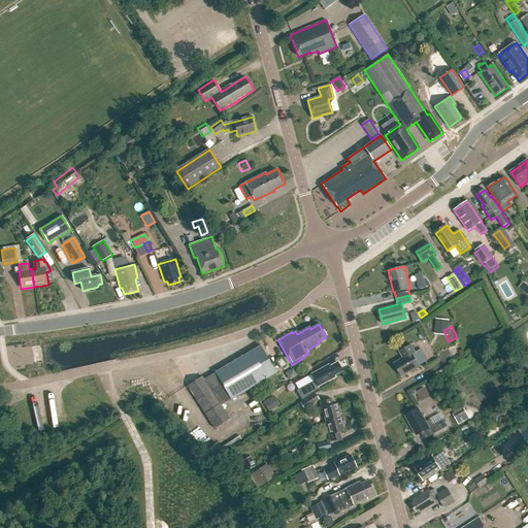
[(435,332),(424,336),(430,352),(441,347),(435,332)]
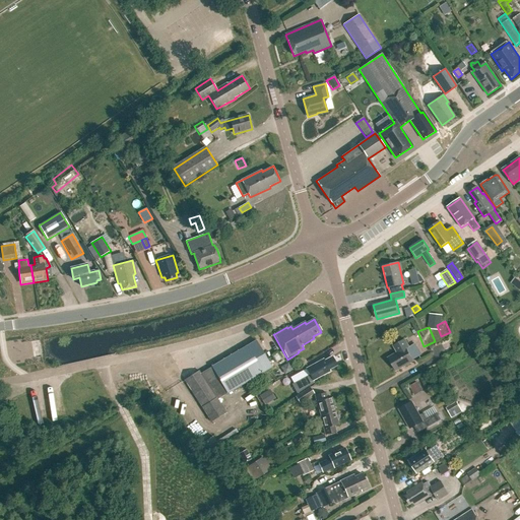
[(406,348),(409,347),(404,339),(393,346),(397,353),(389,359),(395,371),(413,361),(406,348)]
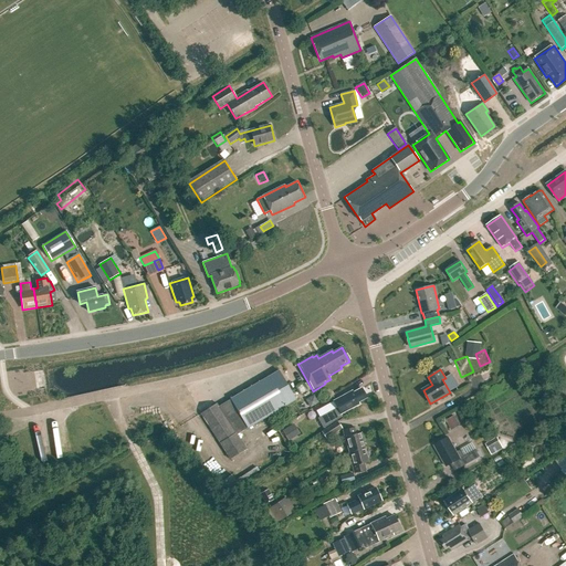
[(295,401),(278,371),(228,401),(245,431),(295,401)]
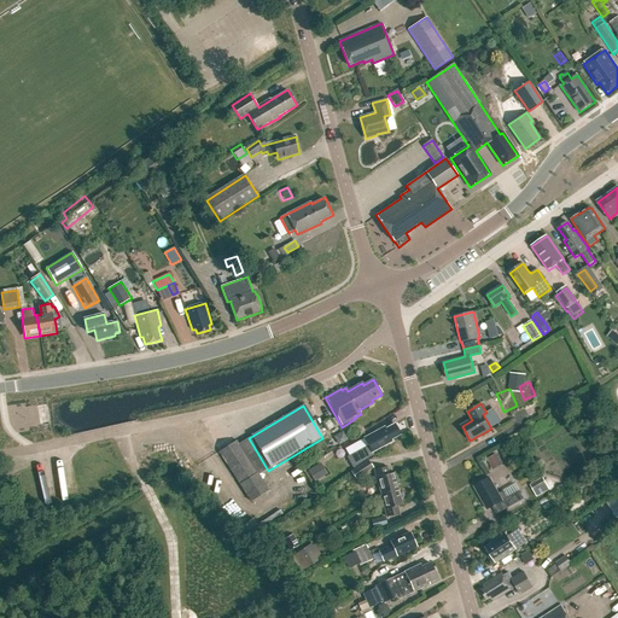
[(395,424),(382,431),(380,429),(363,438),(368,445),(347,458),(353,468),(373,454),(372,453),(392,442),(391,439),(400,435),(395,425),(395,424)]
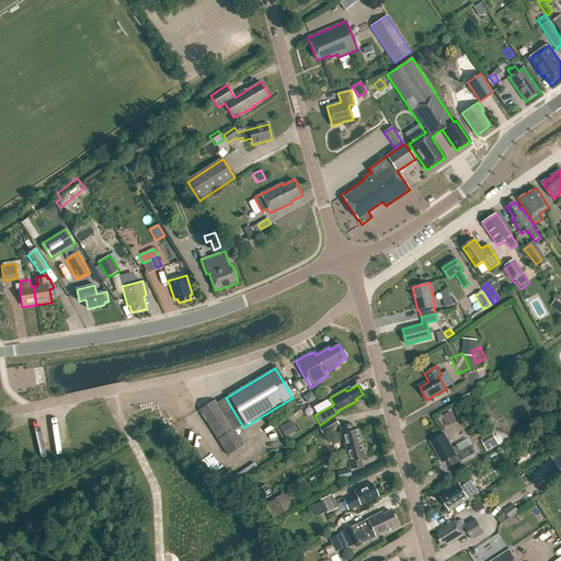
[(316,402),(325,395),(322,390),(313,398),(316,402)]
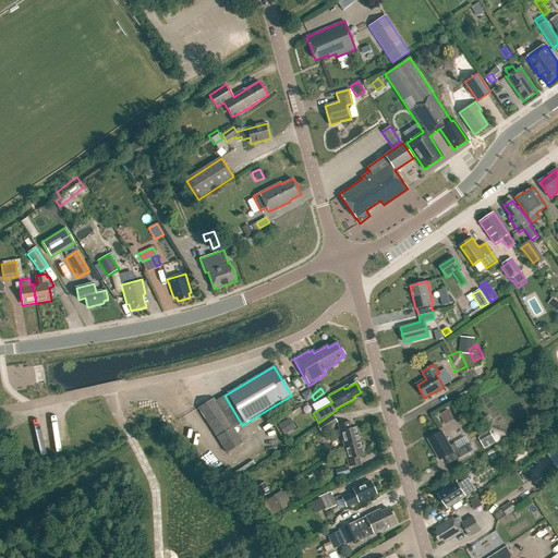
[(198,408),(227,452),(242,443),(214,398),(198,408)]
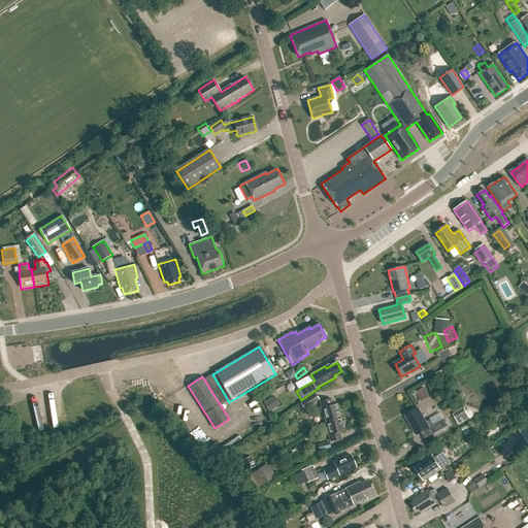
[(414,398),(425,395),(422,385),(410,389),(414,398)]
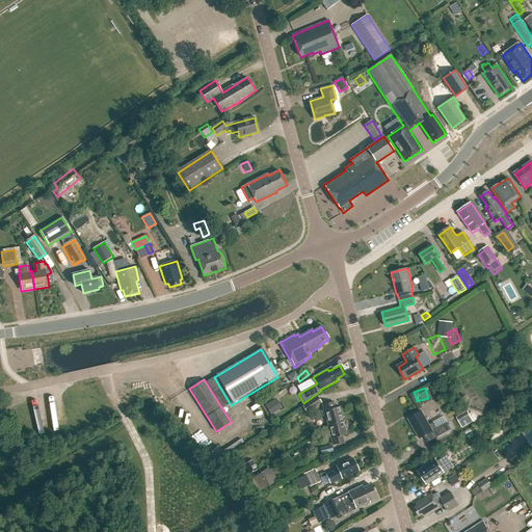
[(317,397),(302,406),(307,413),(321,402),(317,397)]
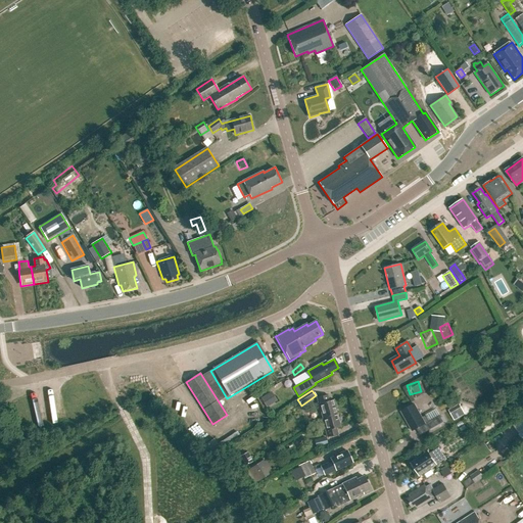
[(269,393),(260,398),(266,408),(274,402),(269,393)]
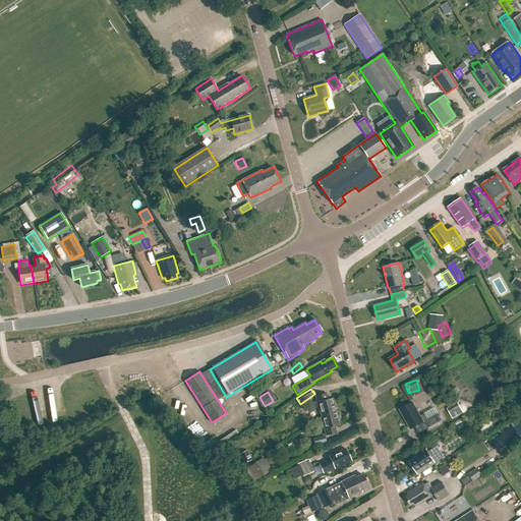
[(319,410),(321,417),(336,413),(332,399),(329,400),(327,394),(315,397),(319,410)]
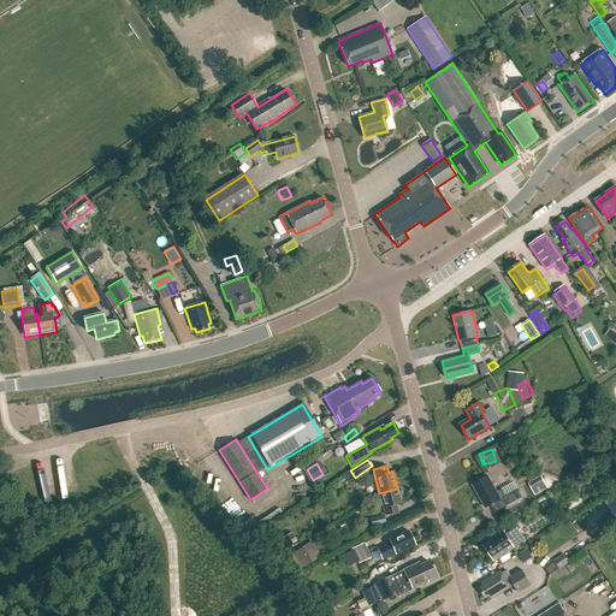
[(473,485),(486,508),(503,498),(508,507),(522,498),(517,490),(505,496),(502,490),(497,492),(489,477),(473,485)]
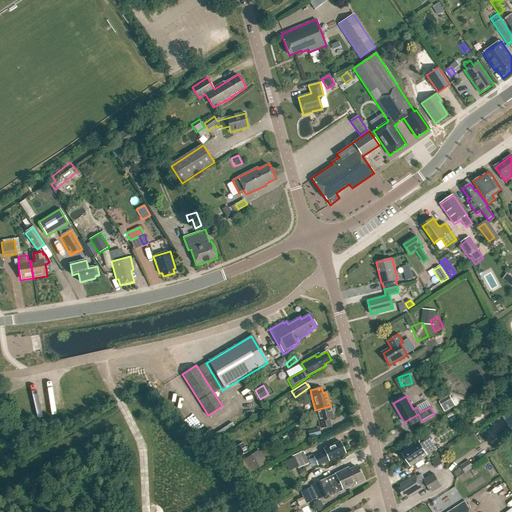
[(450,397),(439,402),(445,413),(456,408),(450,397)]
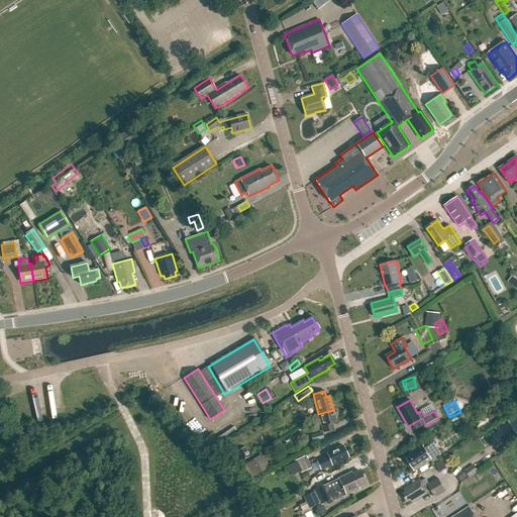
[(319,420),(323,433),(334,430),(332,424),(337,423),(333,410),(318,414),(320,420),(319,420)]
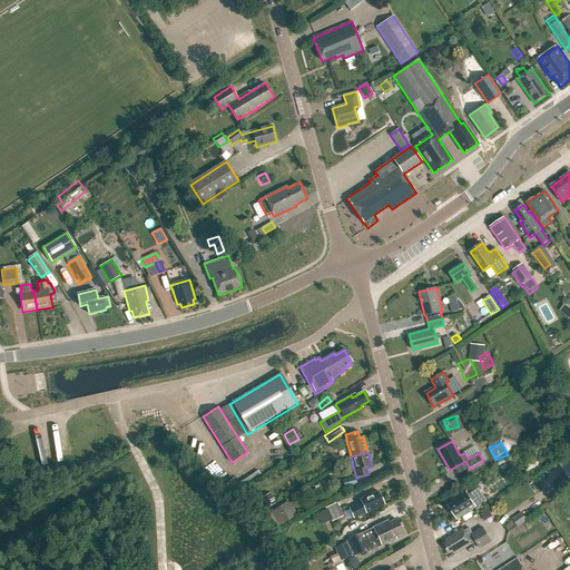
[(492,475),(499,485),(513,475),(507,465),(492,475)]
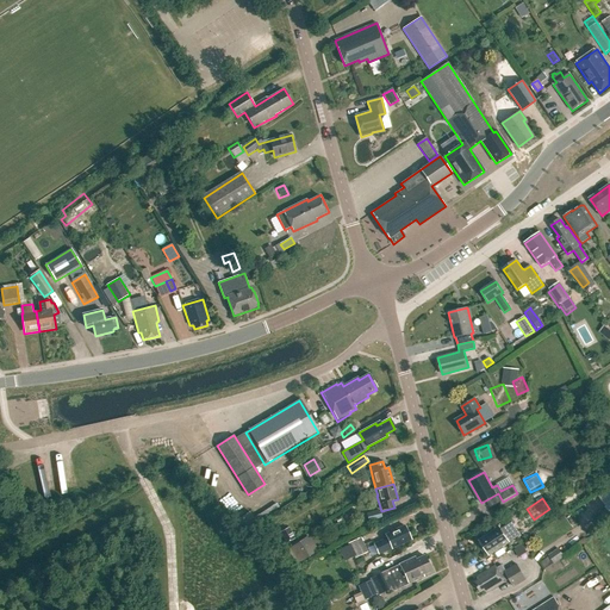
[(380,511),(367,514),(368,521),(381,517),(380,511)]
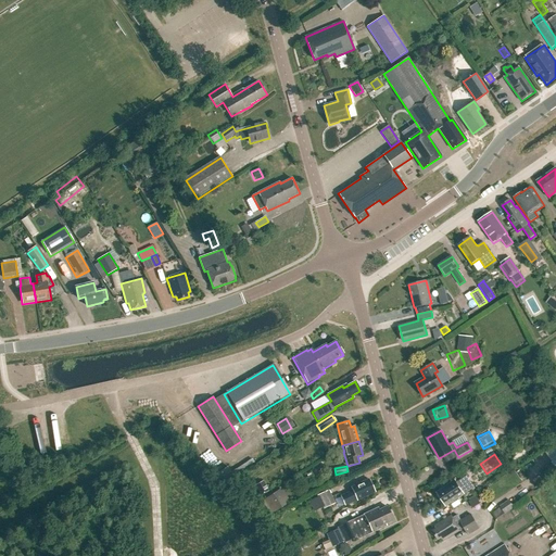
[(236,469),(230,474),(227,468),(215,476),(223,487),(235,479),(234,478),(239,475),(236,469)]
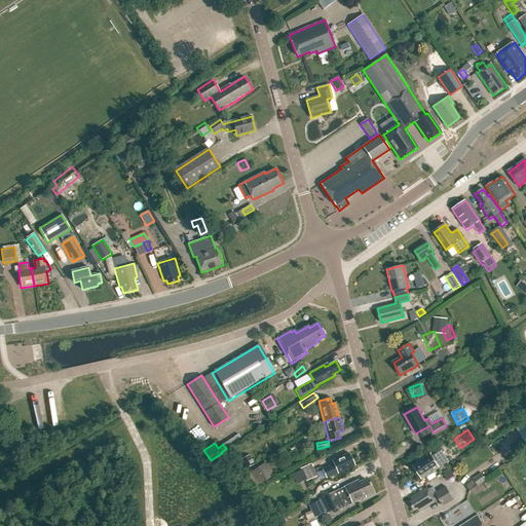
[(449,461),(442,450),(433,457),(430,454),(413,466),(422,480),(440,468),(439,467),(449,461)]
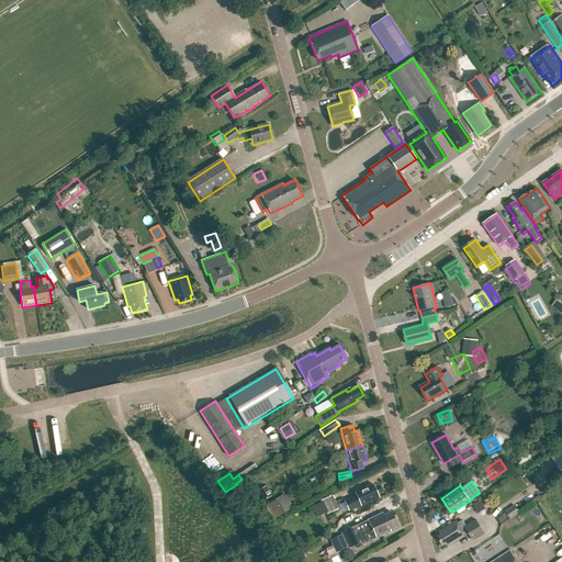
[(271,496),(265,485),(257,490),(263,501),(271,496)]
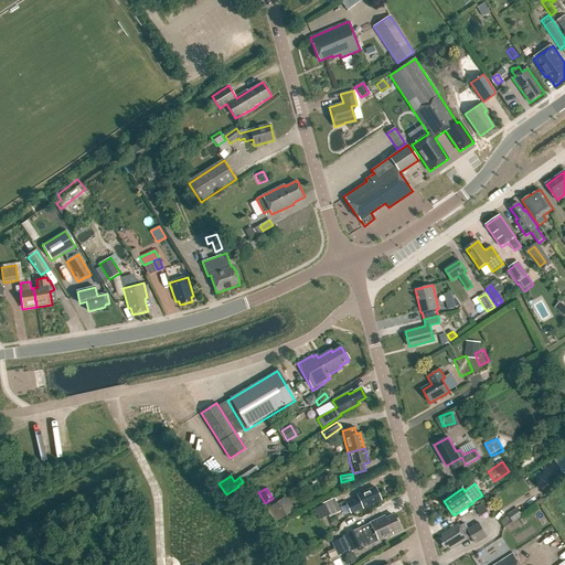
[(375,488),(356,497),(358,498),(345,504),(350,514),(362,509),(362,510),(381,501),(375,488)]
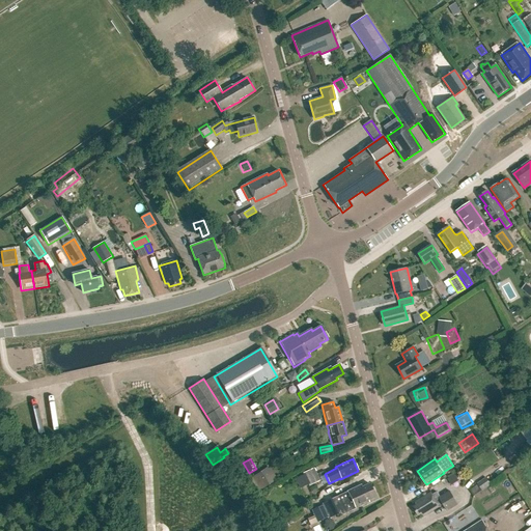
[(266,469),(252,477),(260,490),(273,481),(266,469)]
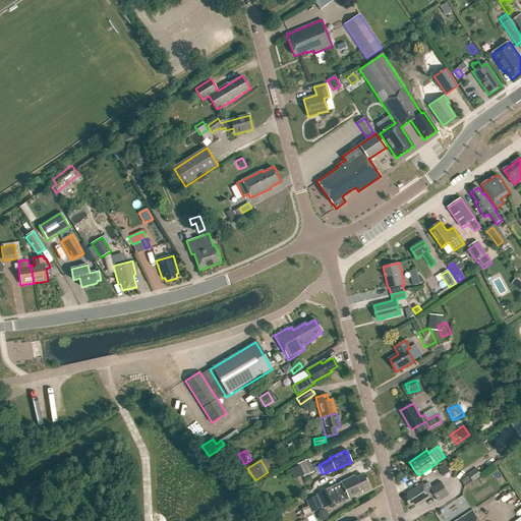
[(308,461),(297,466),(298,468),(289,472),(293,482),(313,473),(308,461)]
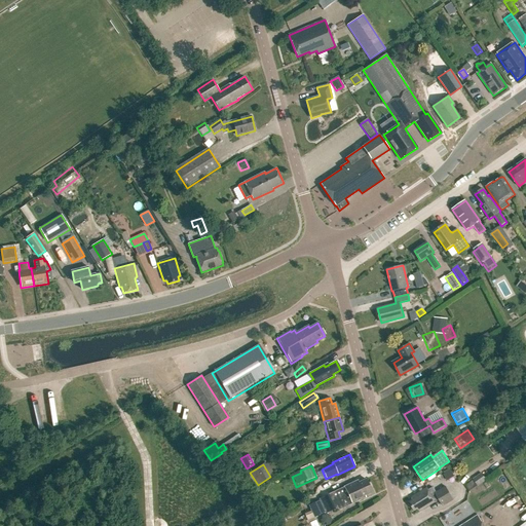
[(427,477),(430,483),(443,476),(439,470),(427,477)]
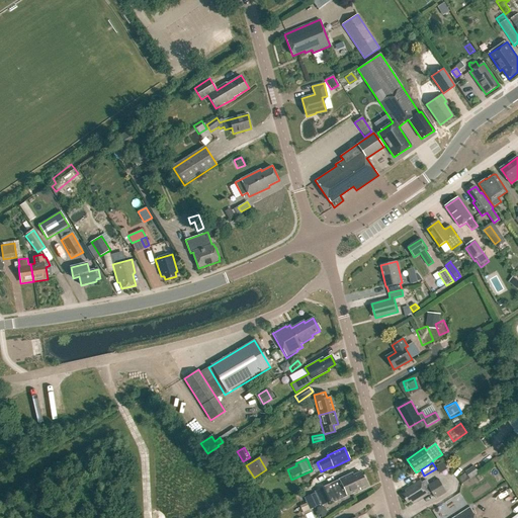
[(437,467),(440,473),(447,468),(443,463),(437,467)]
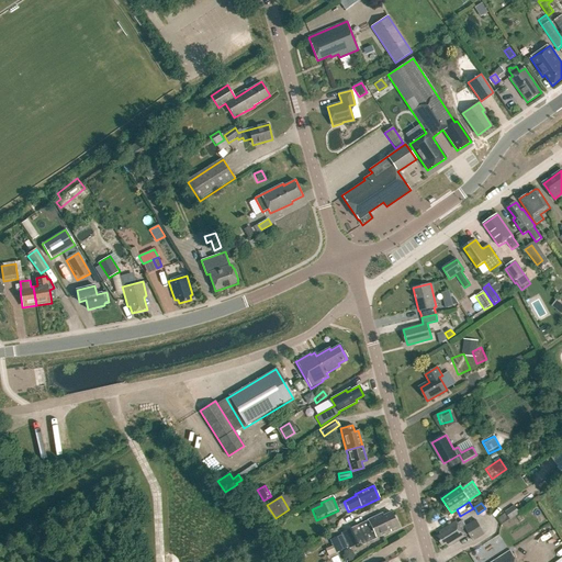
[(496,519),(502,526),(519,513),(515,505),(505,512),(506,513),(496,519)]
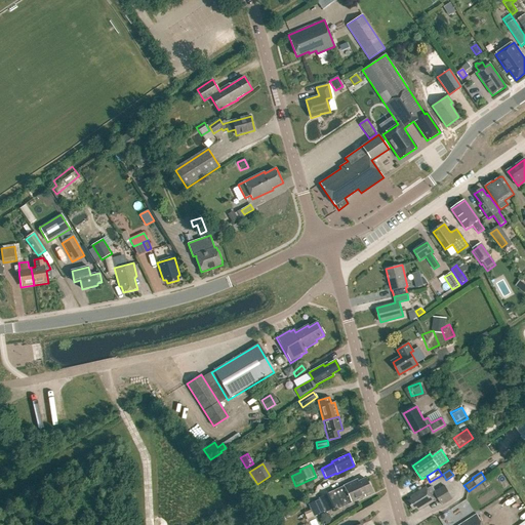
[(319,499),(309,505),(314,516),(320,513),(324,511),(325,514),(336,508),(338,510),(365,497),(364,495),(371,492),(365,478),(357,482),(357,480),(319,498),(319,499)]
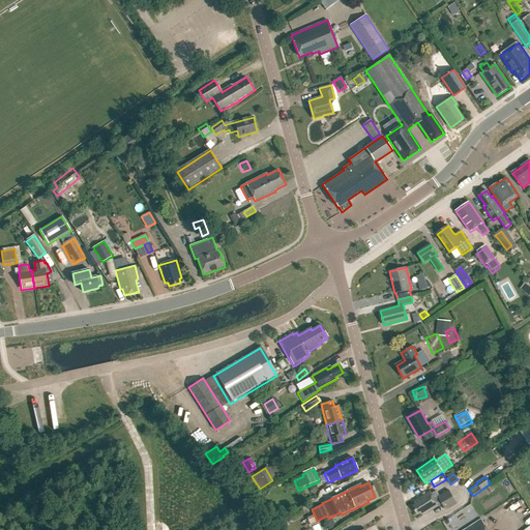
[(421,512),(423,516),(439,506),(442,504),(446,510),(457,504),(449,491),(435,499),(431,493),(415,502),(416,504),(413,506),(418,514),(421,512)]
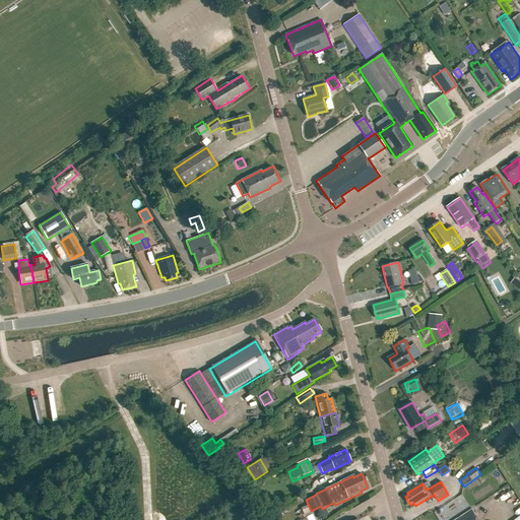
[(478,519),(472,510),(456,519),(478,519)]
